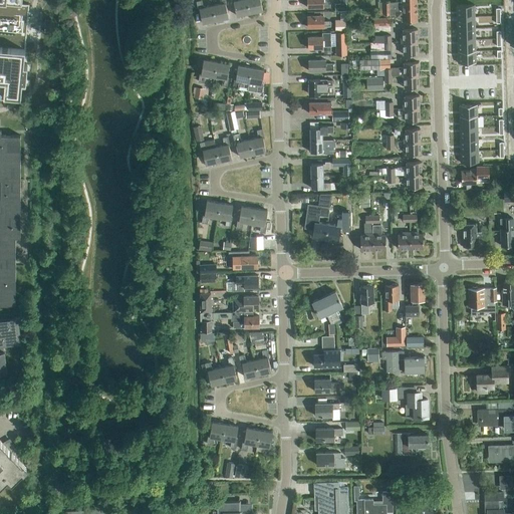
[(0,0),(0,99),(13,100),(13,95),(21,96),(21,88),(25,88),(27,64),(23,63),(25,48),(29,4),(22,3),(21,0),(0,0)]
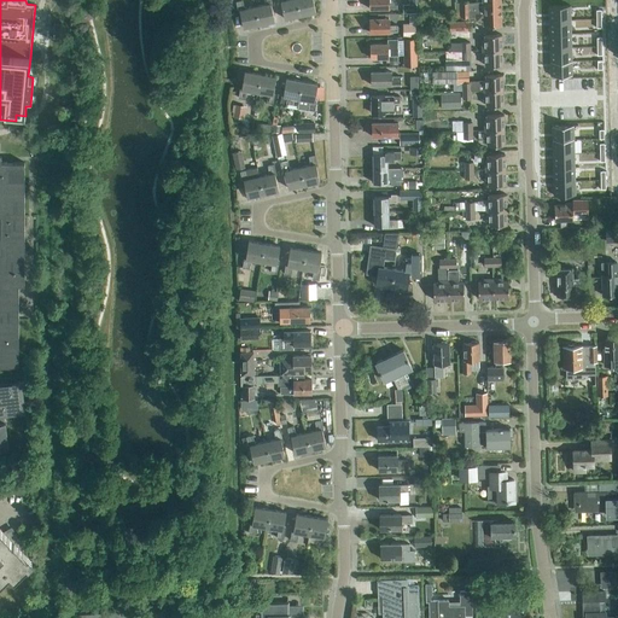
[(255,7),(258,24),(274,22),(270,5),(272,5),(270,0),(264,0),(266,5),(255,7)]
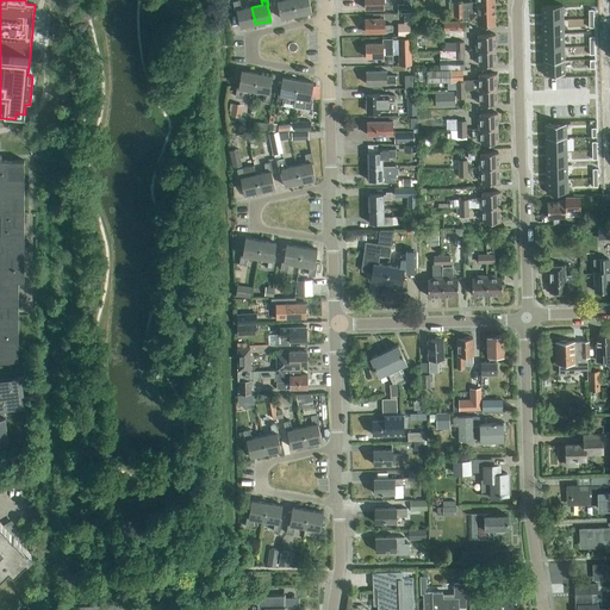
[(296,16),(292,0),(282,0),(281,0),(274,0),(277,4),(278,4),(280,19),(296,16)]
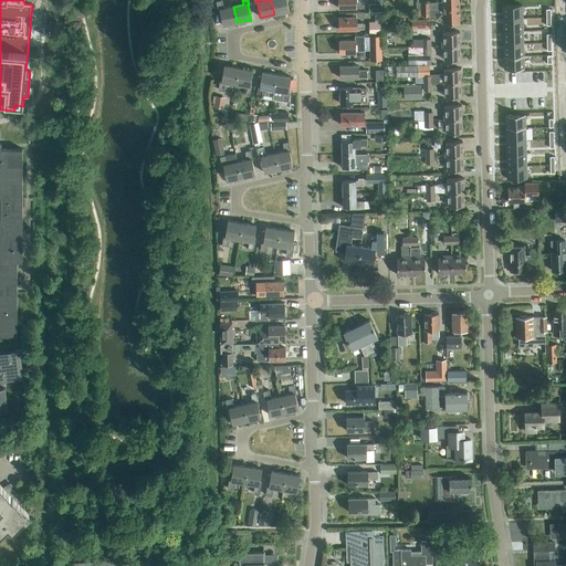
[(271,0),(274,14),(289,11),(286,0),(271,0)]
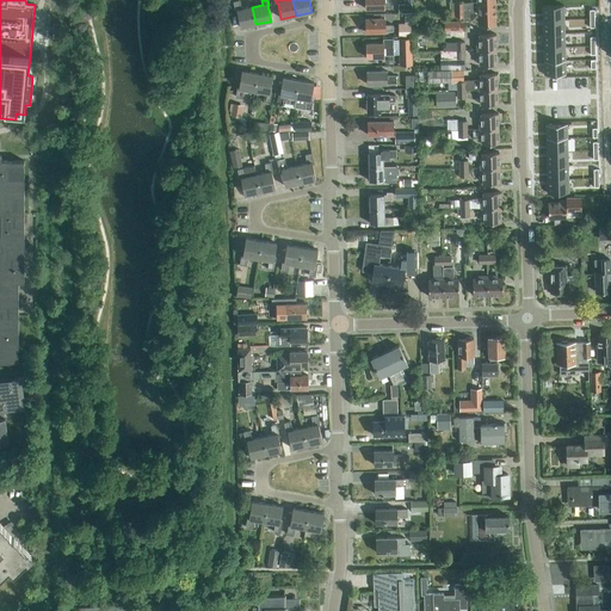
[(477,10),(495,10),(494,0),(476,0),(477,2),(456,2),(456,11),(463,10),(463,11),(477,10)]
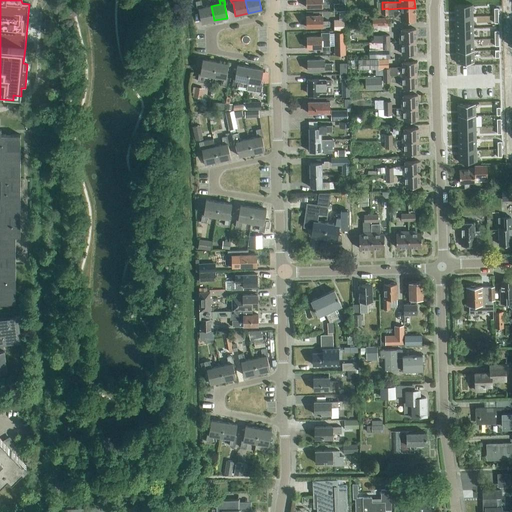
[(214,20),(211,6),(202,8),(201,1),(196,2),(197,10),(198,10),(201,23),(214,20)]
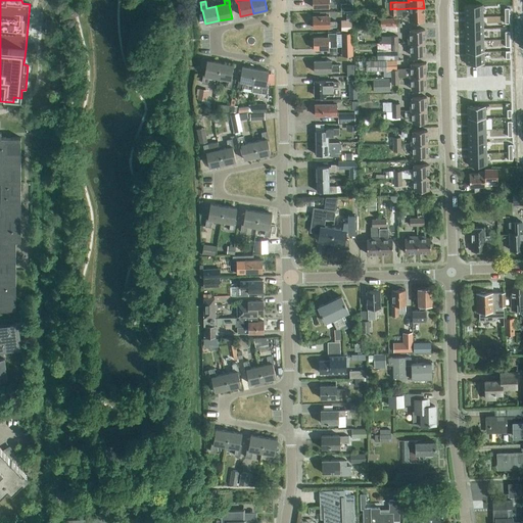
[(482,5),(465,5),(465,17),(482,17),(482,5)]
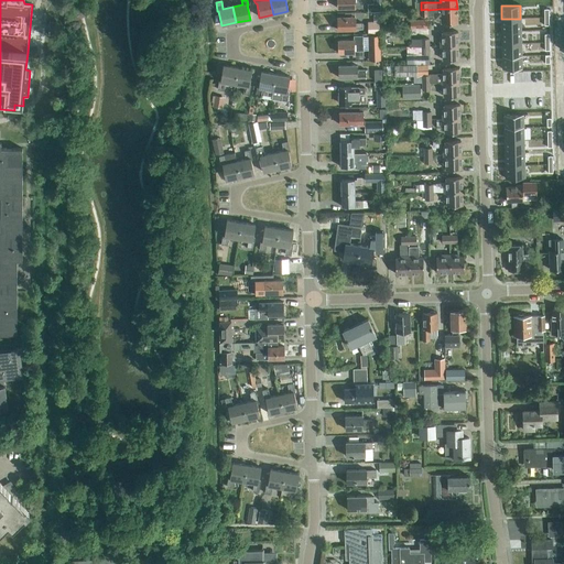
[(427,9),(421,10),(421,17),(427,17),(427,18),(433,17),(433,20),(441,20),(441,23),(457,23),(457,9),(441,9),(427,10),(427,9)]
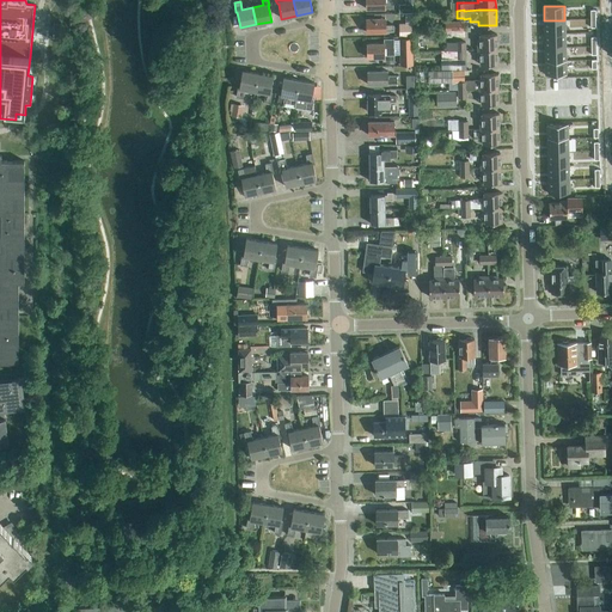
[(385,26),(385,19),(366,19),(366,32),(385,32),(385,31),(393,31),(393,26),(385,26)]
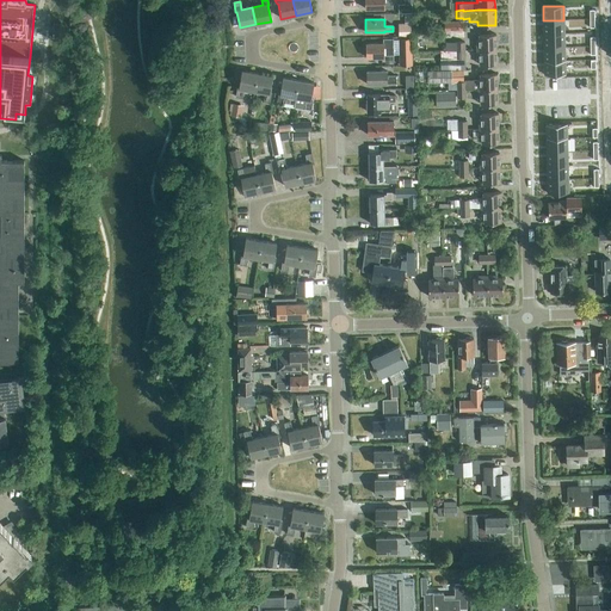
[(563,20),(543,20),(543,34),(565,34),(563,20)]
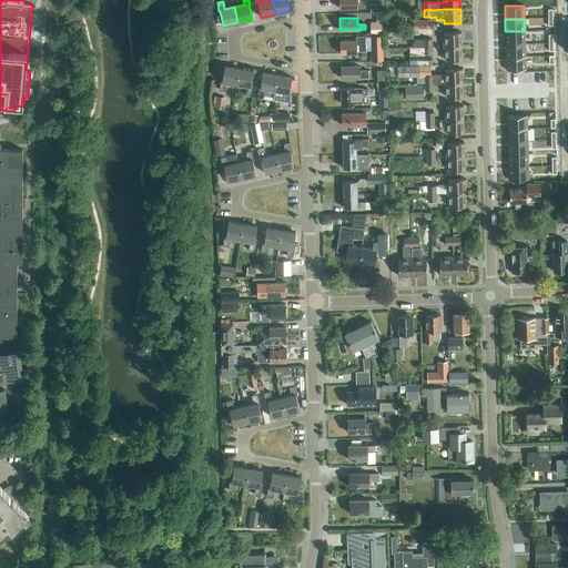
[(413,29),(433,28),(432,20),(413,21),(413,29)]
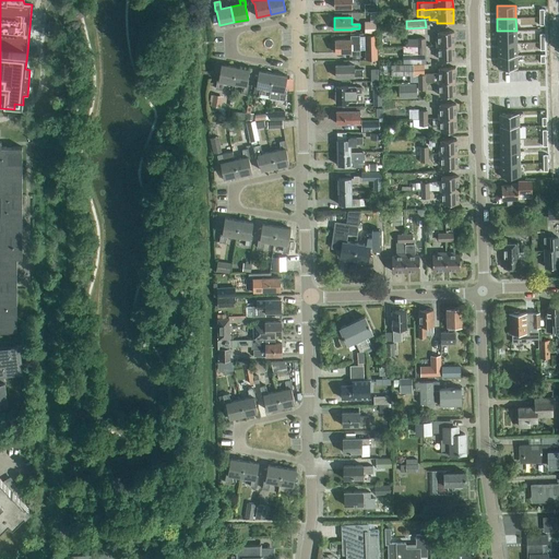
[(377,22),(365,22),(365,34),(377,34),(377,22)]
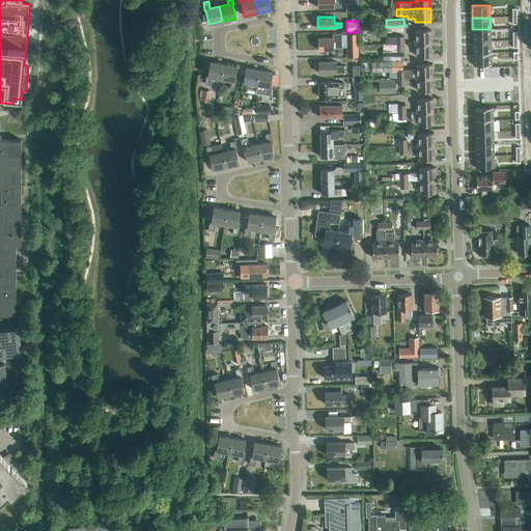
[(491,29),(472,29),(473,42),(491,40),(491,29)]
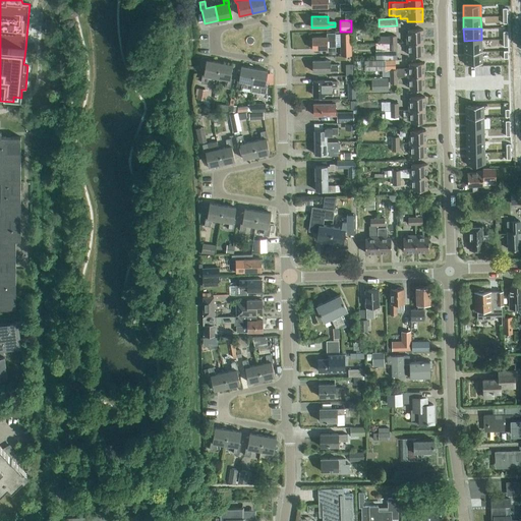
[(406,43),(423,42),(422,30),(408,30),(408,35),(406,35),(406,43)]
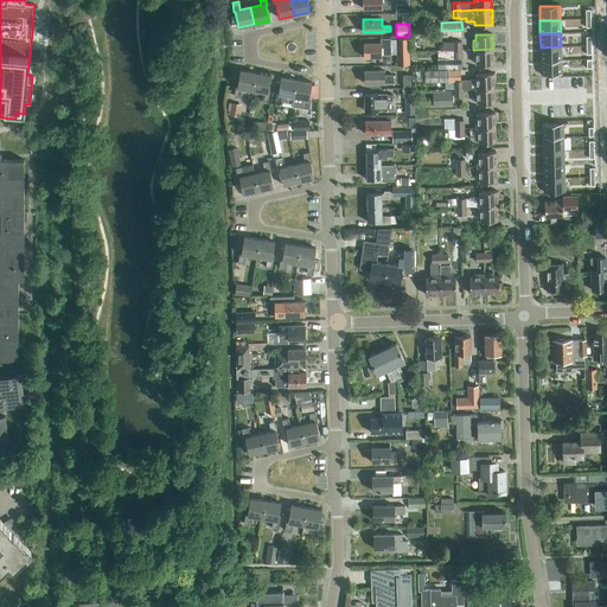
[(409,56),(408,37),(398,37),(400,56),(409,56)]
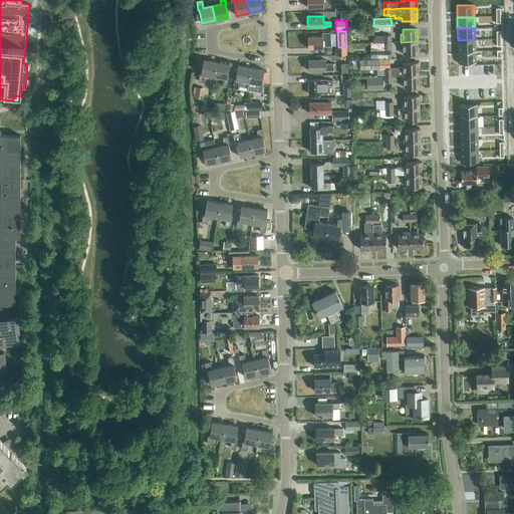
[(308,37),(308,49),(322,48),(322,46),(330,46),(330,33),(322,33),(322,36),(308,37)]
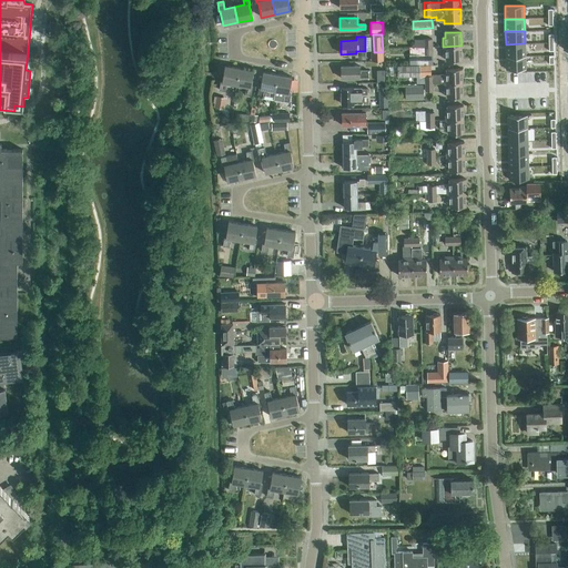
[(525,43),(506,44),(506,57),(525,57),(525,43)]
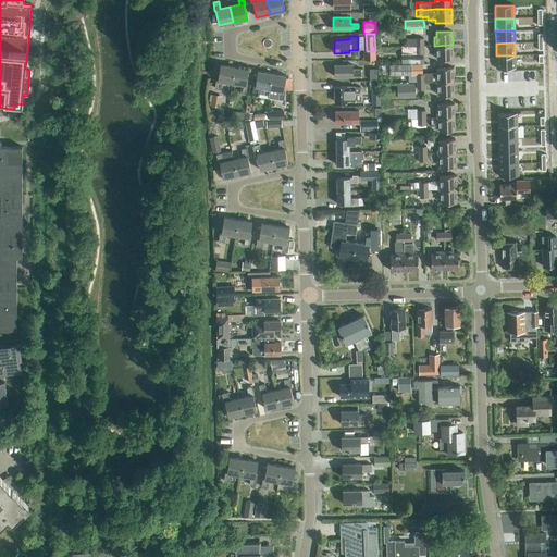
[(453,45),(434,46),(434,54),(436,54),(437,59),(453,59),(453,45)]
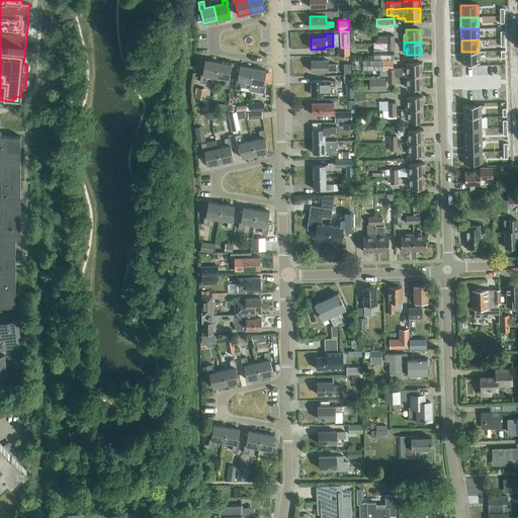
[(479,52),(461,52),(461,64),(480,64),(479,52)]
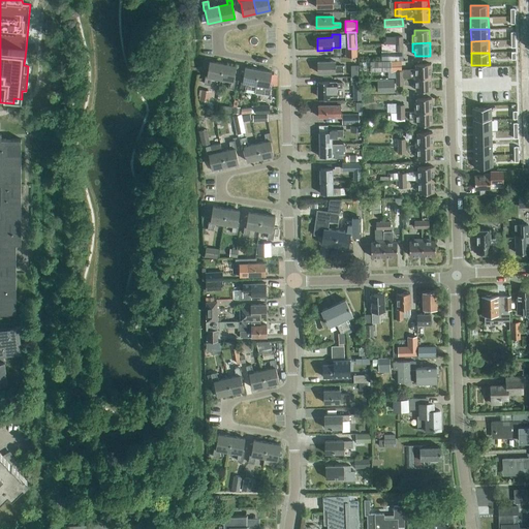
[(220,79),(222,64),(209,61),(207,75),(206,75),(204,84),(209,85),(211,78),(220,79)]
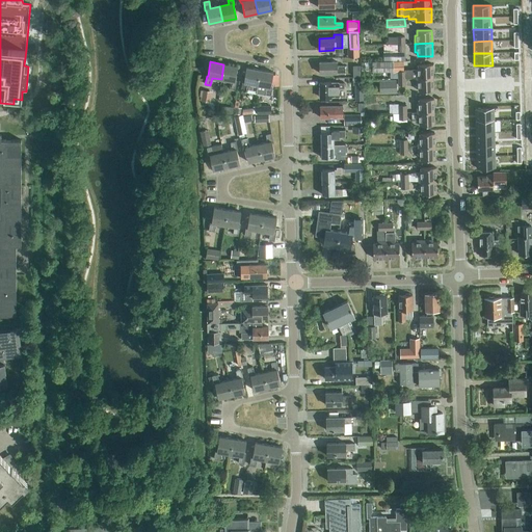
[(394,72),(393,62),(390,61),(373,62),(372,73),(394,72)]
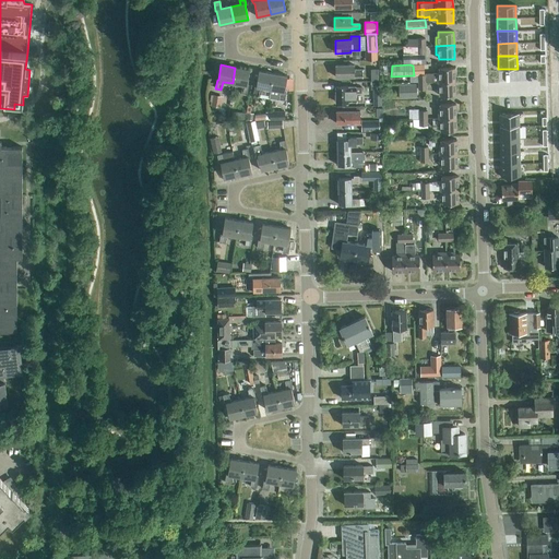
[(354,70),(354,66),(335,66),(335,78),(354,76),(363,76),(363,69),(354,70)]
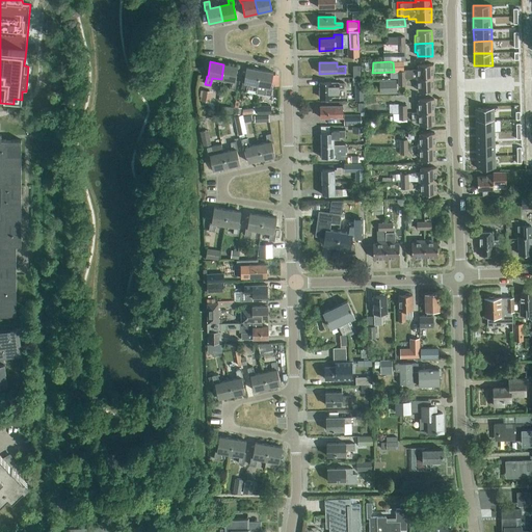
[(223,64),(221,79),(231,81),(230,88),(235,89),(236,80),(235,80),(237,67),(223,64)]
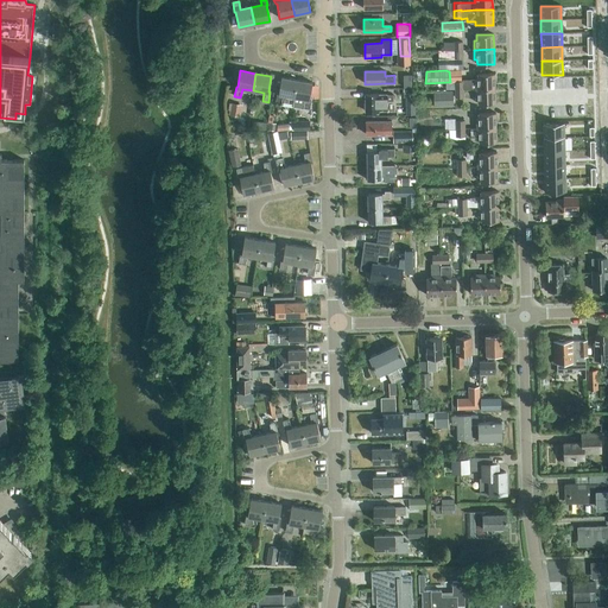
[(464,89),(475,89),(494,89),(494,74),(477,74),(477,80),(462,80),(462,82),(455,82),(455,89),(464,89)]
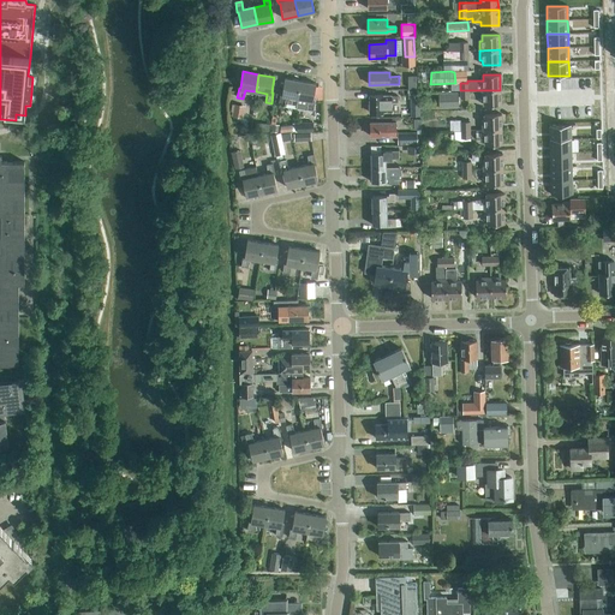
[(297,99),(300,81),(285,78),(281,95),(280,95),(279,105),(285,106),(285,103),(297,106),(298,99),(297,99)]
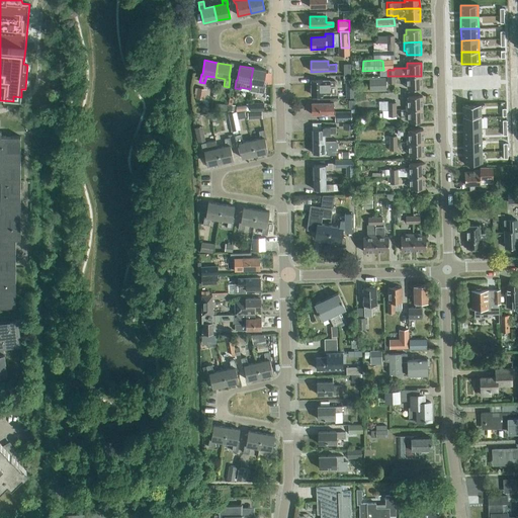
[(249,91),(263,94),(265,84),(263,84),(266,71),(253,68),(250,83),(251,83),(250,89),(249,91)]
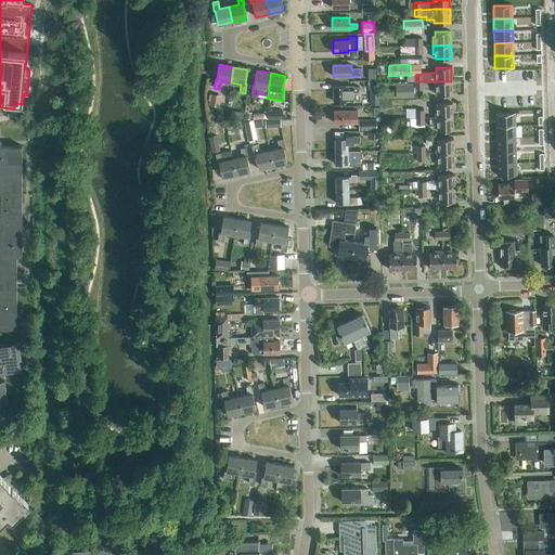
[(451,81),(434,81),(434,90),(436,90),(436,94),(452,94),(451,81)]
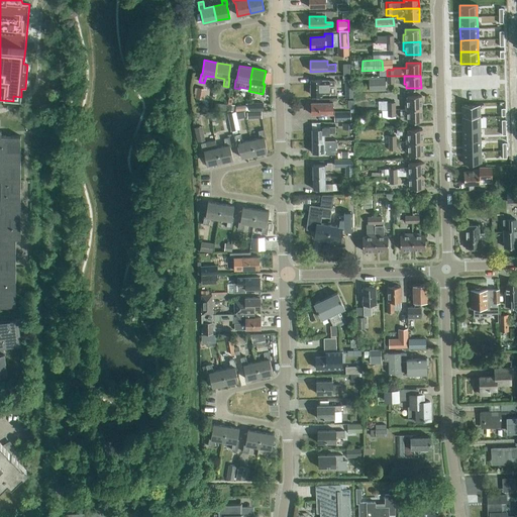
[(385,78),(369,79),(369,92),(386,91),(385,78)]
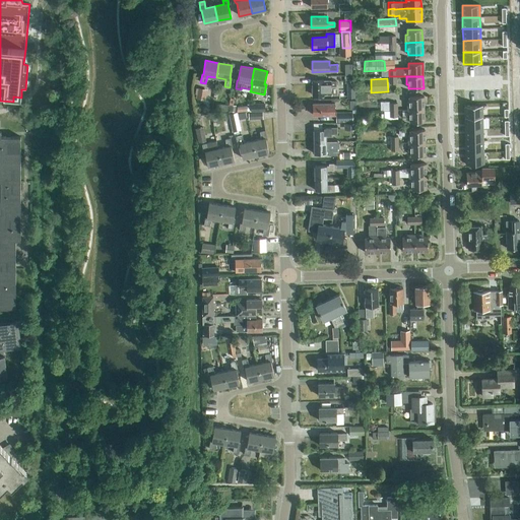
[(312,81),(313,95),(323,95),(323,94),(331,94),(331,87),(336,86),(336,81),(330,81),(323,81),(312,81)]
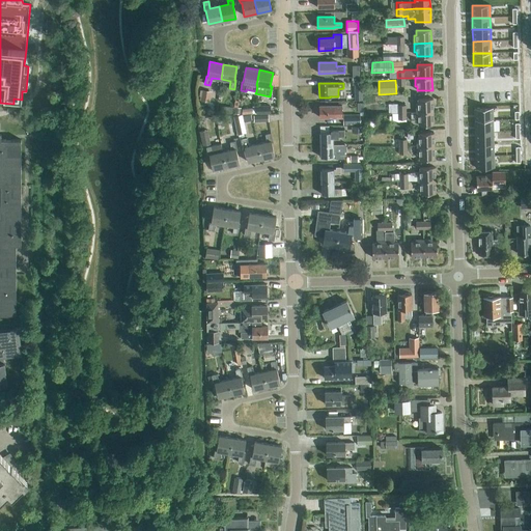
[(212,91),(202,90),(200,101),(211,102),(212,91)]
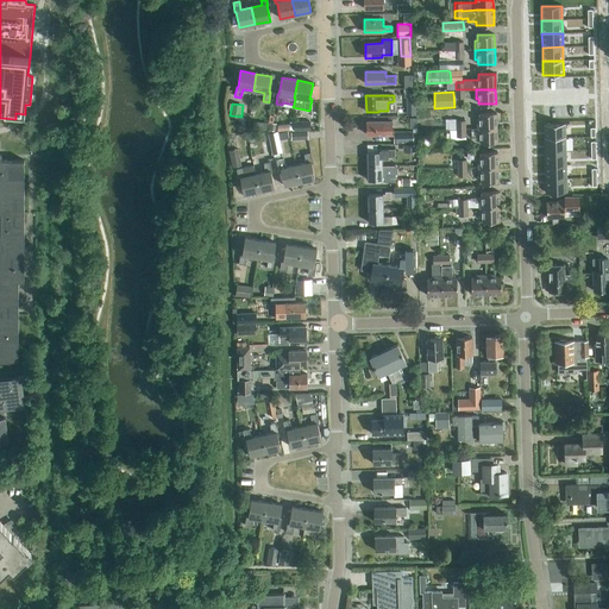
[(477,129),(496,129),(496,113),(479,113),(479,119),(477,119),(477,129)]
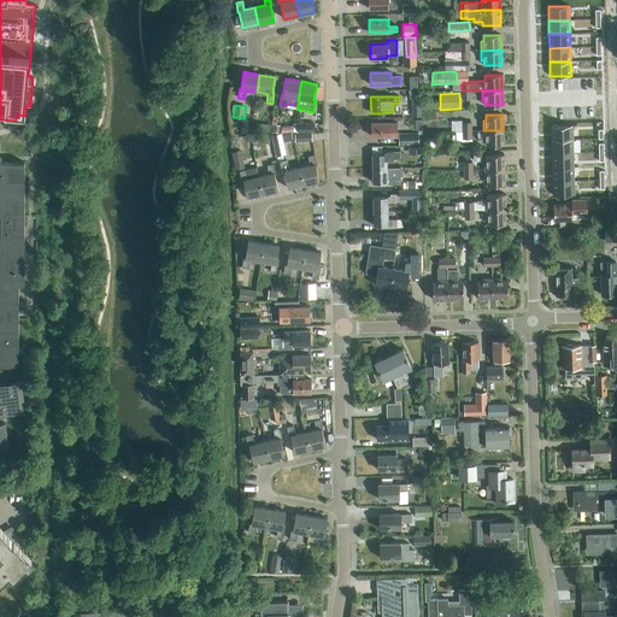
[(451,121),(451,131),(462,131),(462,123),(462,121),(451,121)]
